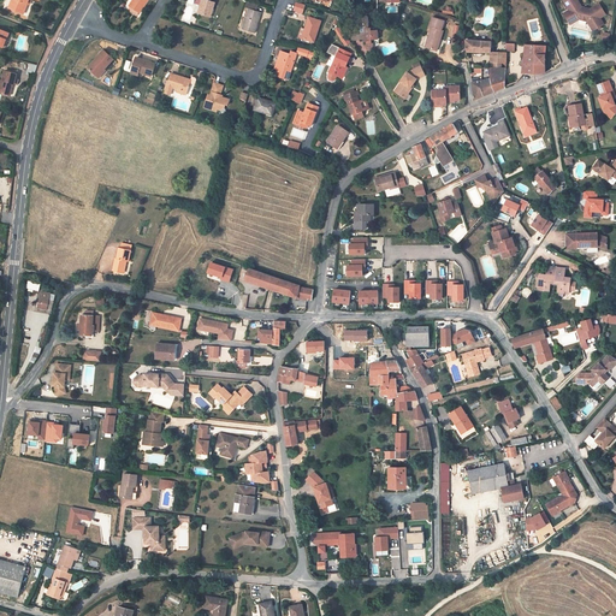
[(11,0),(9,9),(24,15),(28,5),(29,0),(39,0),(11,0)]
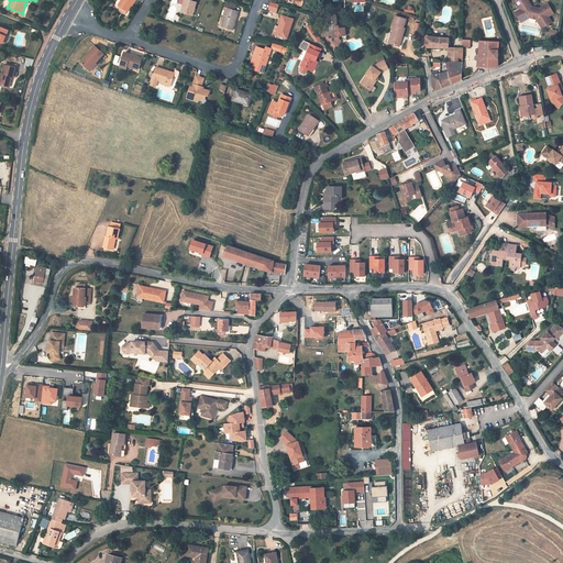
[(121,0),(118,6),(119,7),(128,12),(129,12),(135,0),(121,0)]
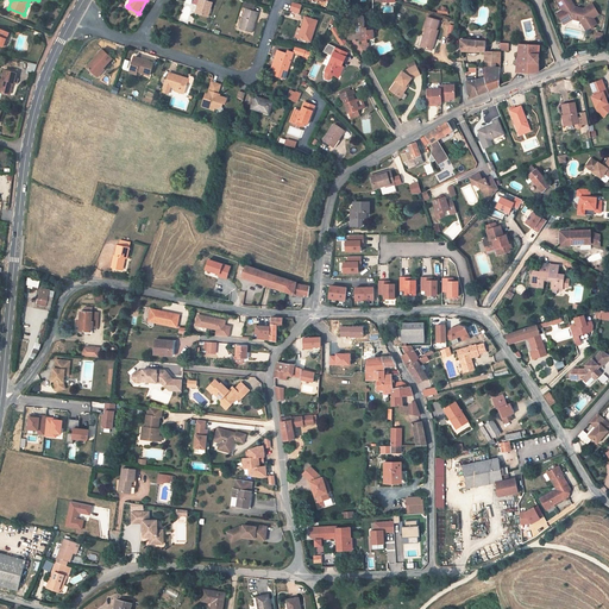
[(201,0),(199,0),(200,0),(198,5),(196,13),(208,17),(213,4),(201,0)]
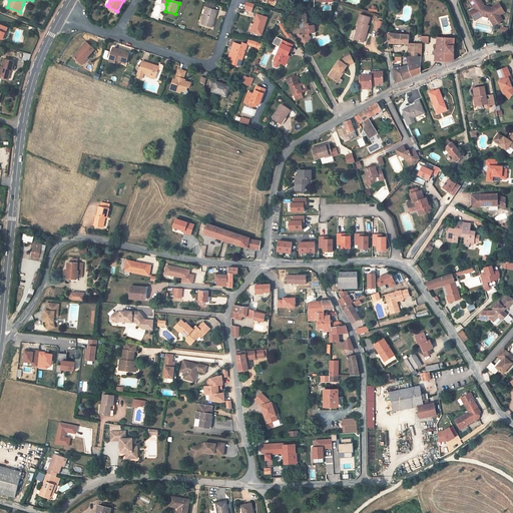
[(468,0),(472,7),(468,10),(473,17),(477,15),(476,13),(480,10),(490,13),(493,19),(499,15),(498,13),(503,10),(497,1),(490,5),(483,4),(482,4),(480,2),(481,1),(480,0),(468,0)]
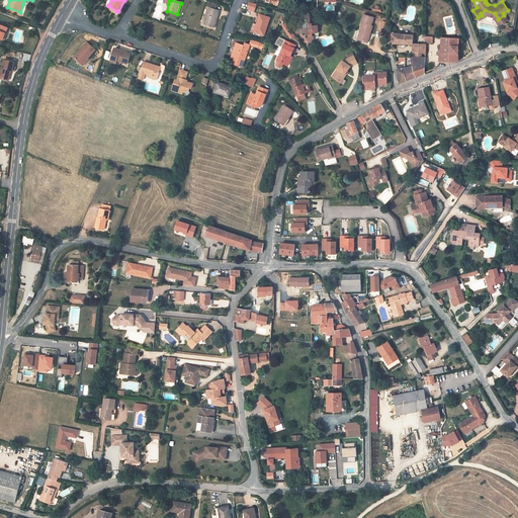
[(217,5),(208,2),(206,6),(209,7),(204,25),(214,28),(220,11),(216,9),(217,5)]
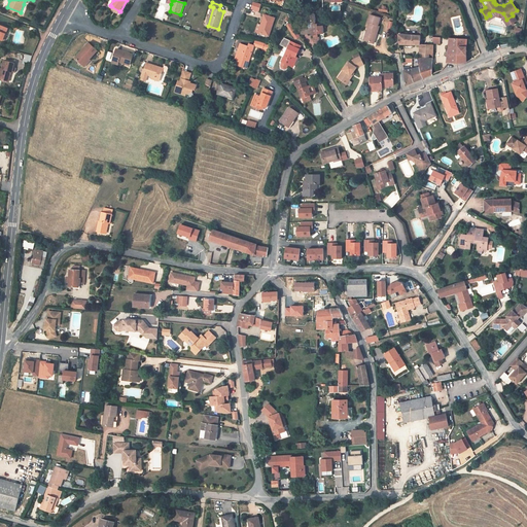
[(253,2),(251,8),(259,11),(261,4),(253,2)]
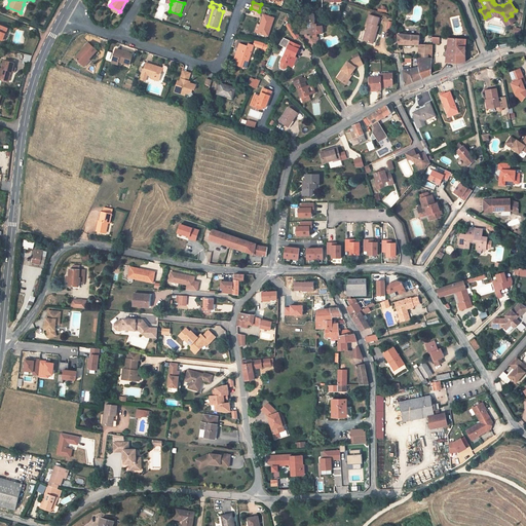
[(514,19),(512,15),(505,20),(502,13),(492,10),(488,13),(489,15),(485,17),(485,20),(493,14),(500,16),(504,25),(509,23),(511,21),(514,19)]
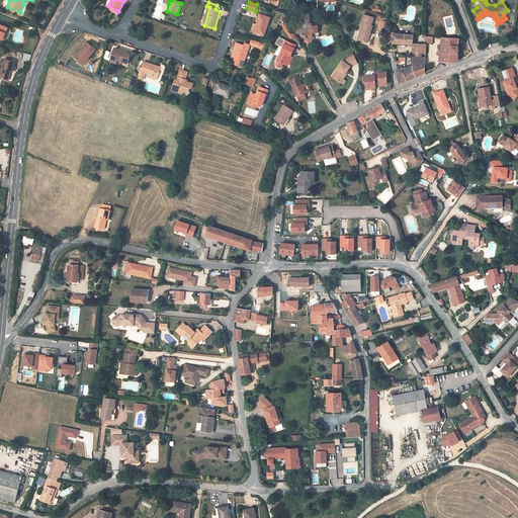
[(313,33),(318,33),(318,25),(312,25),(312,23),(310,23),(310,15),(306,13),(304,13),(304,18),(301,18),(301,23),(303,23),(303,27),(303,28),(303,33),(306,33),(308,35),(309,42),(315,41),(315,35),(313,35),(313,33)]
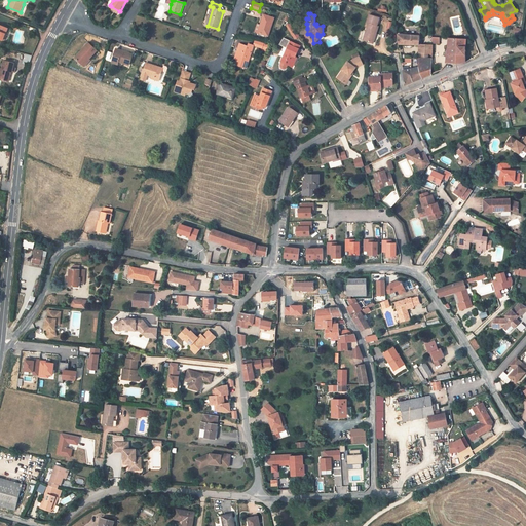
[(264,15),(261,25),(258,33),(268,37),(274,19),(264,15)]
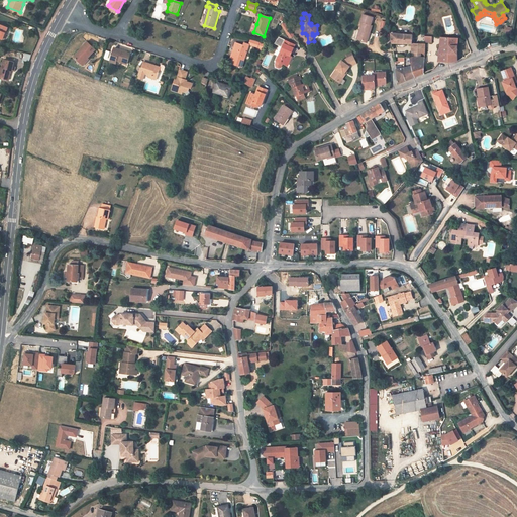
[(373,18),(364,15),(360,22),(363,22),(357,39),(367,42),(372,25),(371,25),(373,18)]
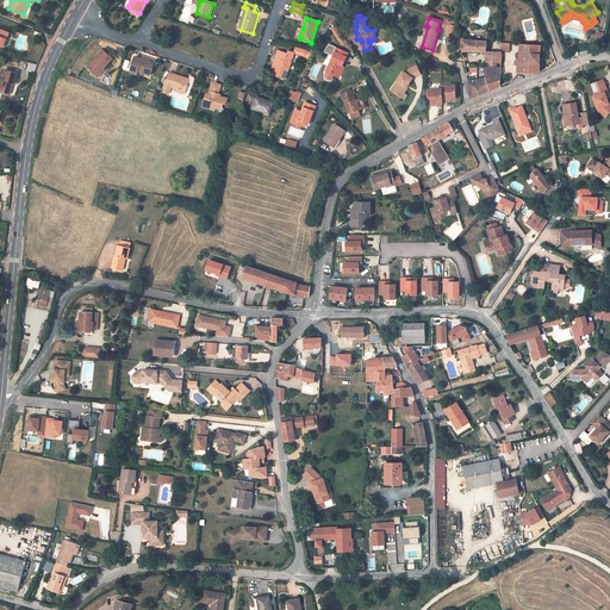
[(486,53),(486,51),(486,49),(486,42),(484,42),(462,39),(464,51),(486,53)]
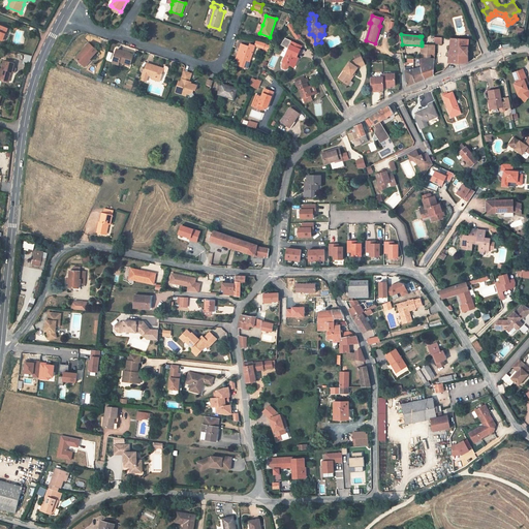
[(285,38),(281,45),(288,49),(288,48),(289,48),(290,44),(291,41),(285,38)]
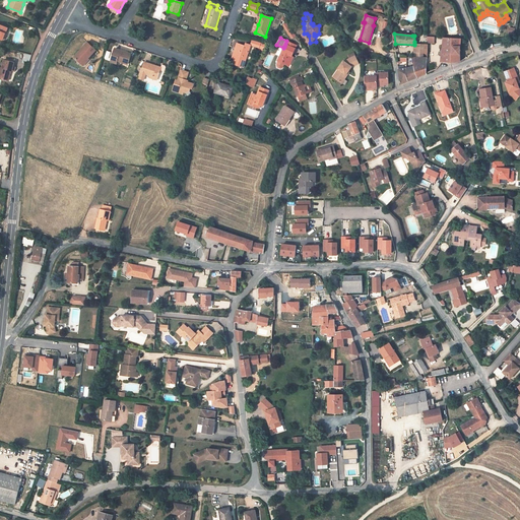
[(461,39),(460,39),(449,38),(446,38),(443,62),(460,62),(460,53),(461,39)]
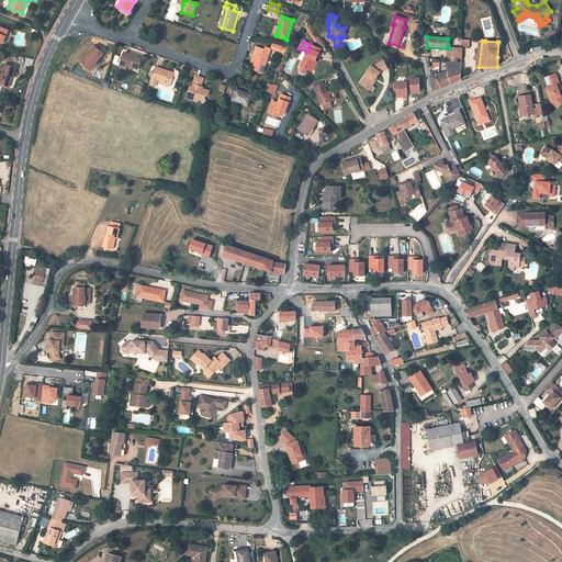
[(80,63),(88,69),(90,66),(93,68),(97,64),(96,63),(103,54),(94,46),(80,63)]
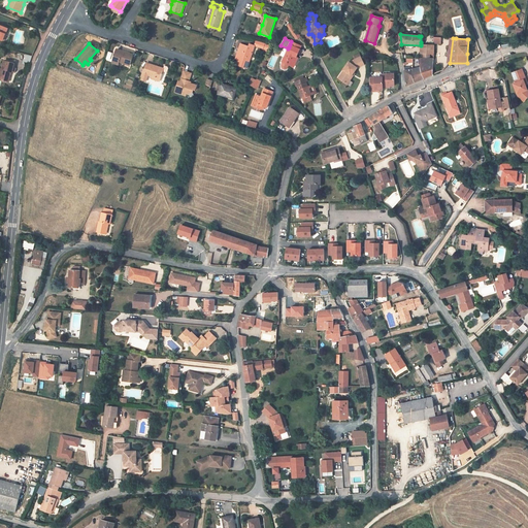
[(248,68),(255,46),(250,44),(249,47),(240,44),(239,48),(241,50),(238,60),(236,65),(248,68)]
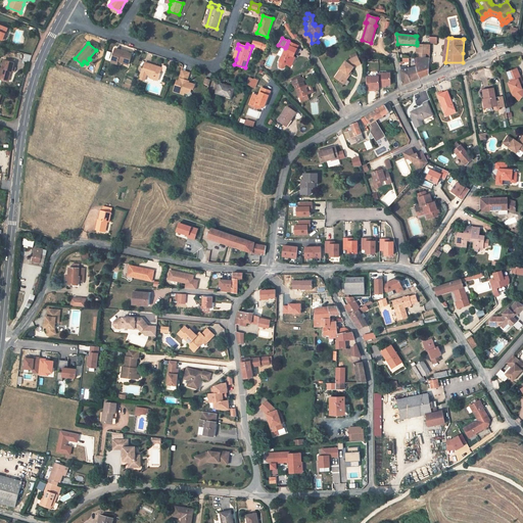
[(266,53),(269,46),(263,44),(260,49),(260,51),(266,53)]
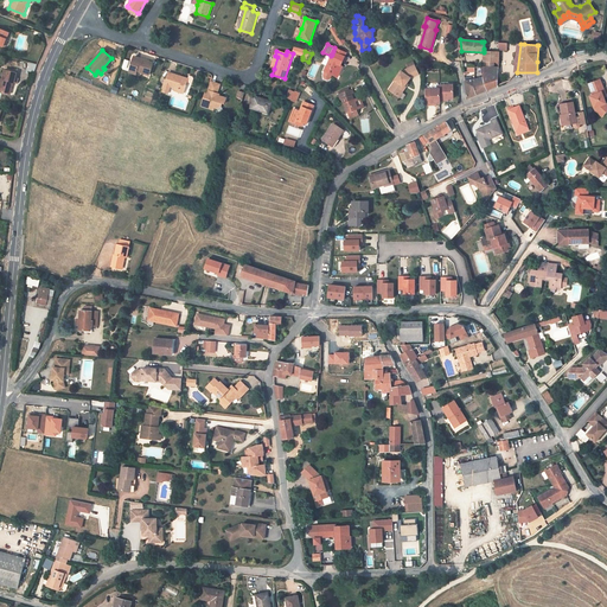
[(339,66),(340,66),(345,57),(333,51),(332,55),(325,71),(325,72),(324,76),(324,77),(325,78),(326,80),(327,81),(328,81),(330,80),(331,78),(332,75),(334,76),(339,66)]
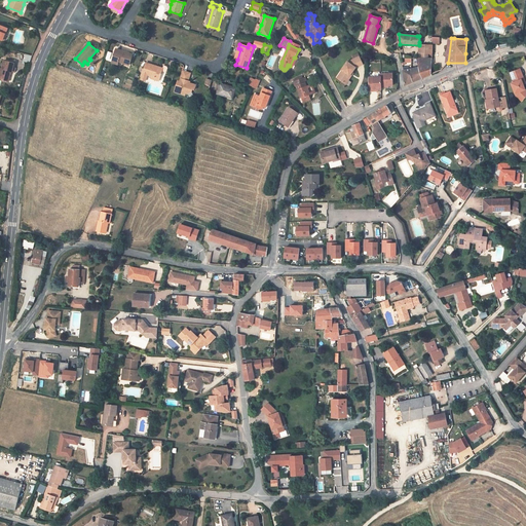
[(419,54),(433,54),(433,45),(422,44),(419,44),(419,45),(419,54)]
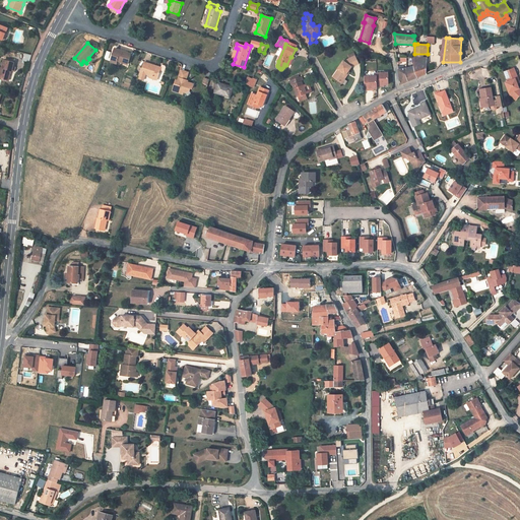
[(111,62),(117,64),(118,61),(123,63),(128,64),(131,54),(115,49),(111,62)]
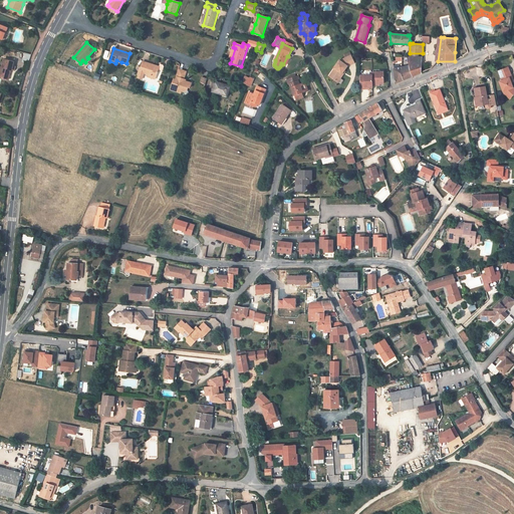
[(338,82),(342,75),(343,72),(347,66),(354,63),(350,53),(347,54),(346,54),(343,55),(345,58),(340,61),(339,60),(334,69),(336,70),(333,75),(335,76),(333,79),(338,82)]
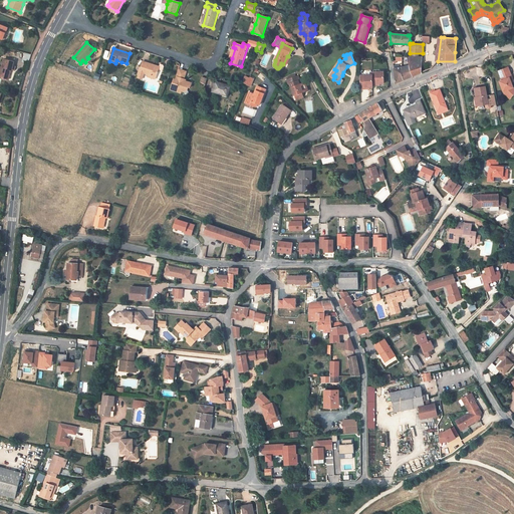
[(413,76),(422,72),(423,57),(409,57),(408,57),(409,66),(413,76)]
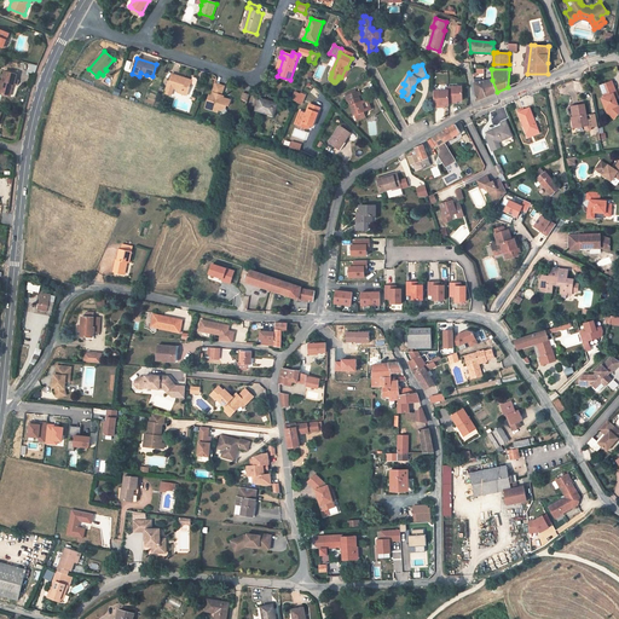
[(11,85),(13,85),(15,85),(16,80),(17,75),(5,73),(3,82),(0,81),(0,94),(7,97),(11,85)]
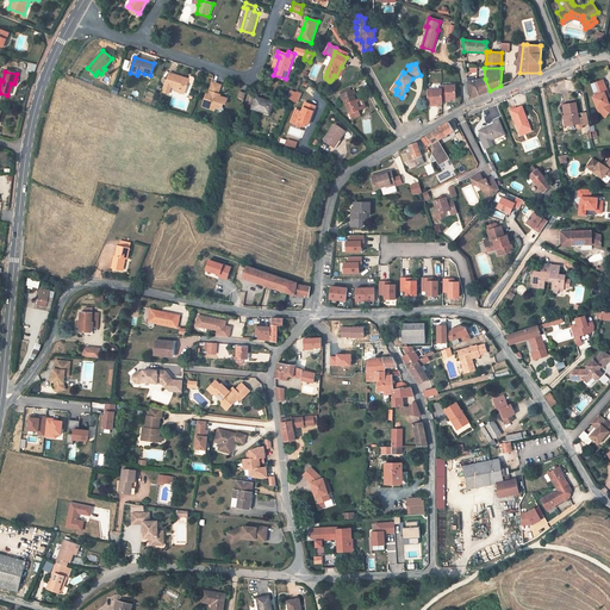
[(170,87),(175,88),(185,92),(188,80),(169,73),(163,92),(168,94),(170,87)]
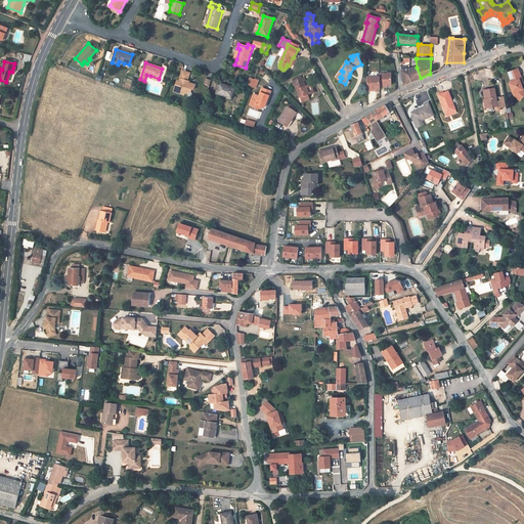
[(410,69),(401,71),(403,86),(421,78),(417,68),(410,69)]
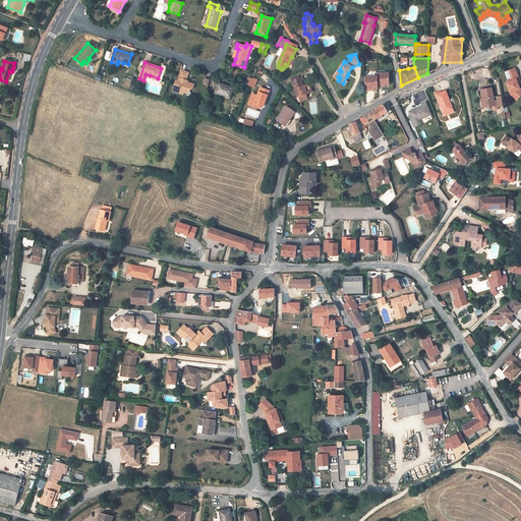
[(506,82),(510,93),(513,92),(514,94),(519,99),(520,96),(520,90),(520,89),(518,84),(516,79),(519,78),(515,68),(506,72),(509,81),(506,82)]
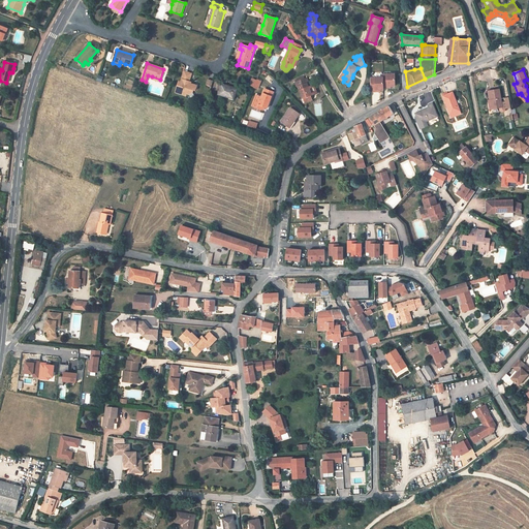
[(192,74),(184,71),(181,82),(179,82),(176,92),(186,96),(187,94),(188,95),(193,92),(194,90),(196,91),(197,86),(191,84),(190,85),(188,85),(189,81),(192,74)]
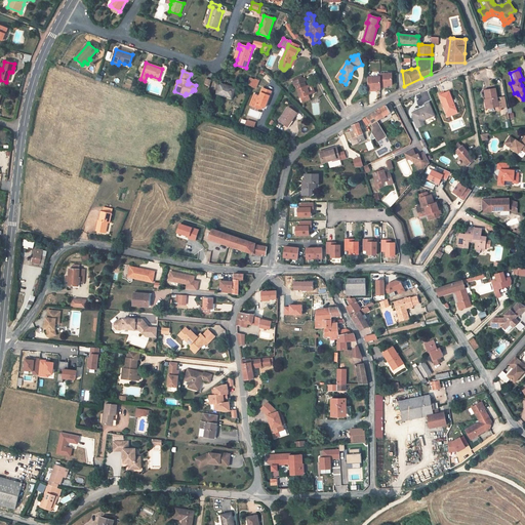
[(380,75),(380,77),(380,87),(385,87),(385,85),(388,85),(393,85),(392,74),(380,75)]
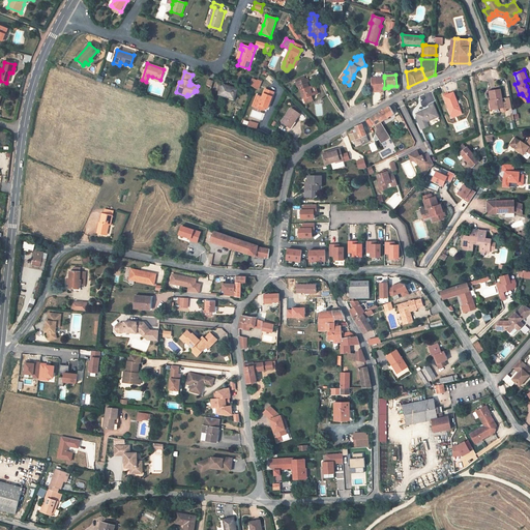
[(259,90),(262,82),(254,78),(249,86),(259,90)]
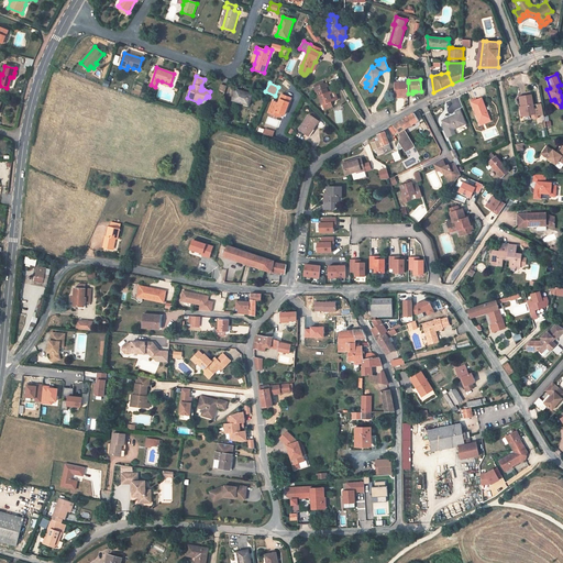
[(408,83),(394,84),(395,98),(400,98),(400,96),(404,96),(408,96),(408,94),(408,83)]
